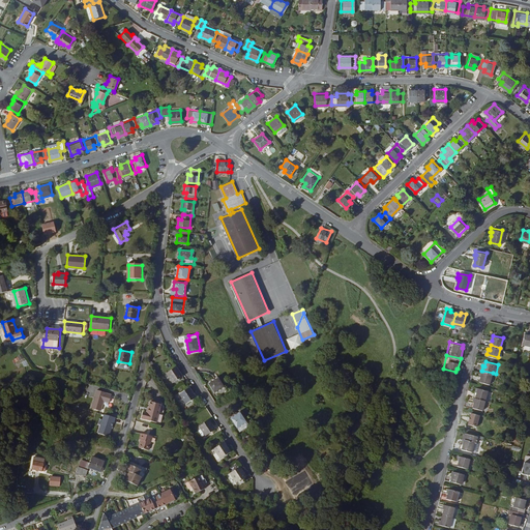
[(174,383),(184,376),(177,366),(168,373),(174,383)]
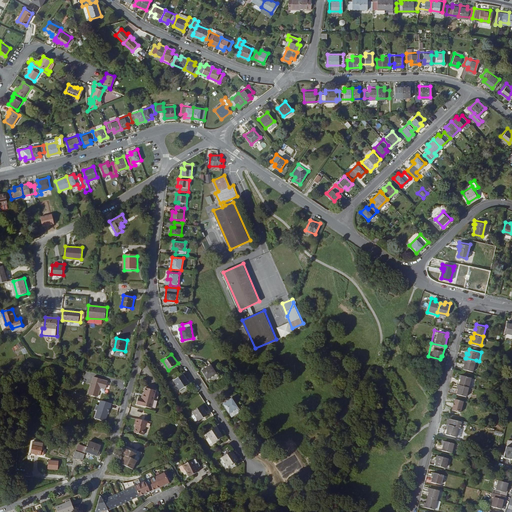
[(476,360),(466,358),(465,363),(464,367),(473,370),(476,360)]
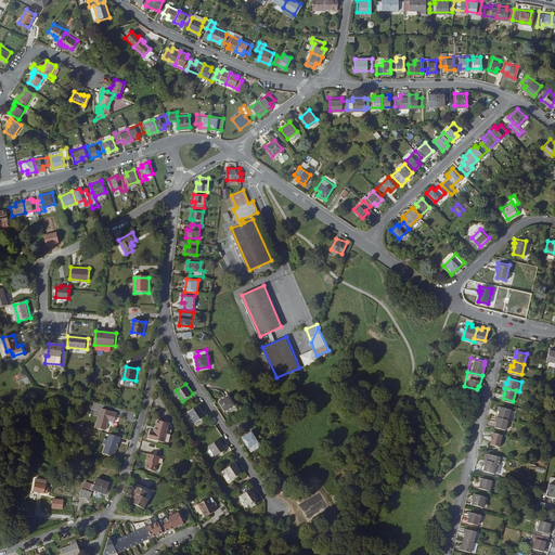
[(219,401),(226,411),(236,404),(230,395),(219,401)]
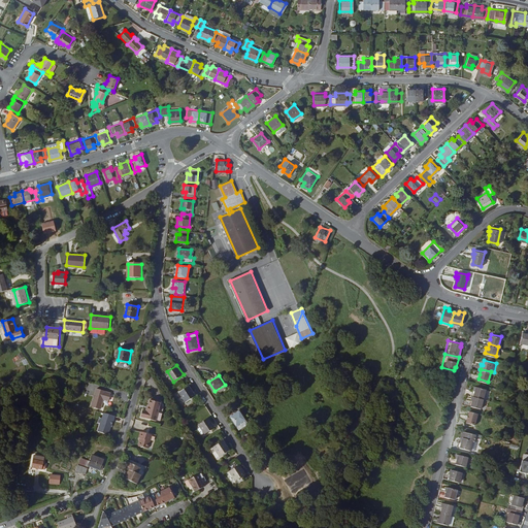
[(227,388),(225,385),(215,391),(217,394),(227,388)]
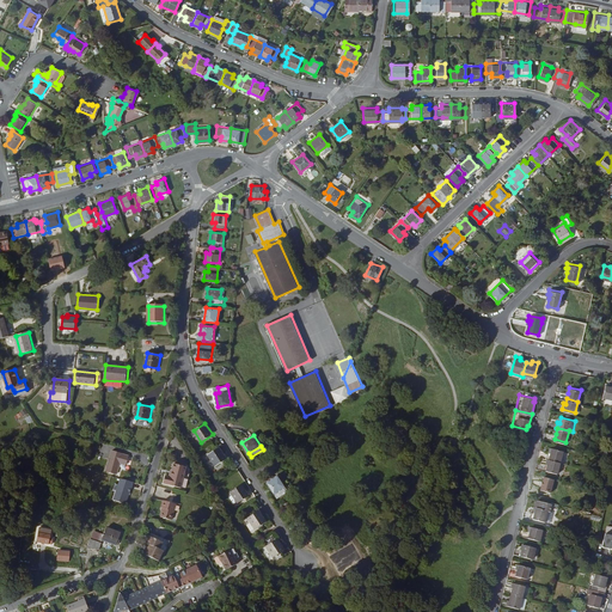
[(209,454),(216,465),(227,458),(220,447),(209,454)]
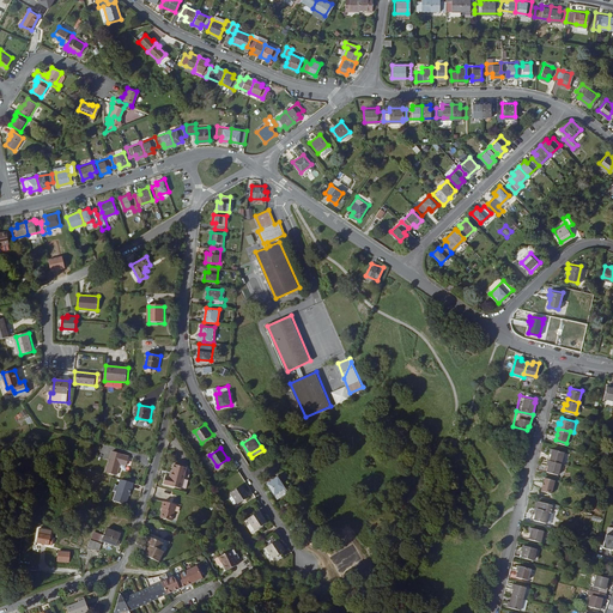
[(566,462),(569,451),(558,449),(557,455),(554,454),(553,454),(552,459),(553,459),(556,460),(566,462)]
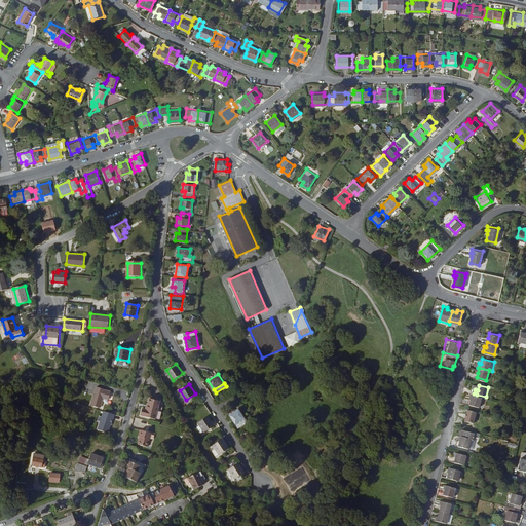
[(98,388),(92,405),(102,408),(104,399),(110,400),(112,392),(106,391),(106,390),(98,388)]
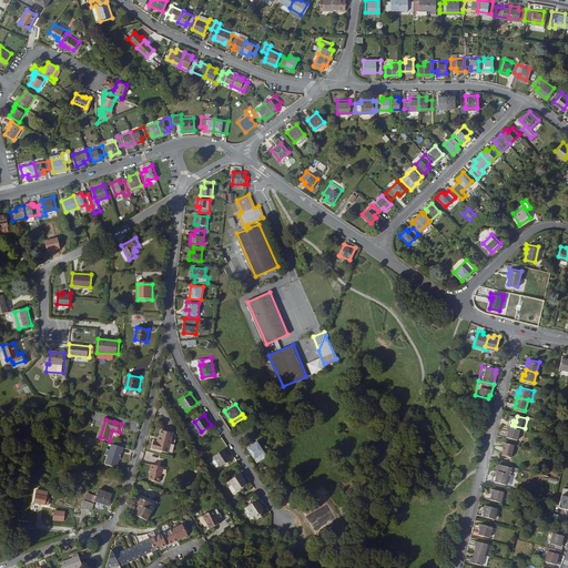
[(525,428),(515,426),(514,430),(513,436),(523,439),(525,428)]
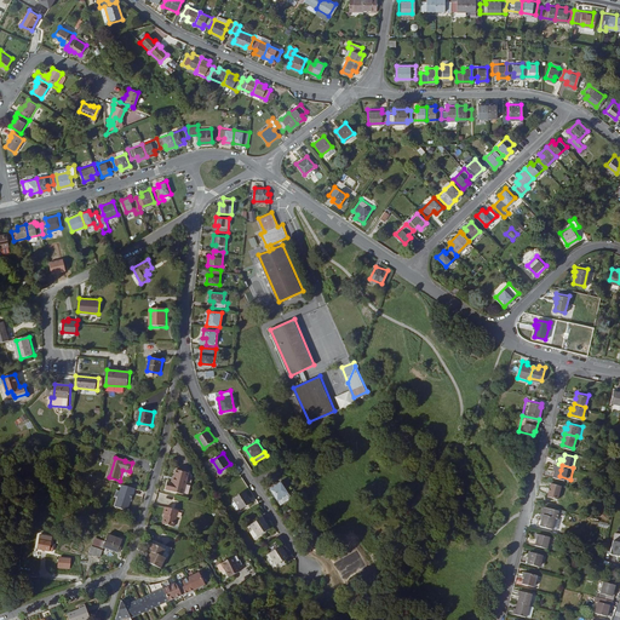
[(189,494),(193,478),(188,477),(189,471),(177,469),(173,481),(168,480),(166,487),(171,488),(171,489),(189,494)]
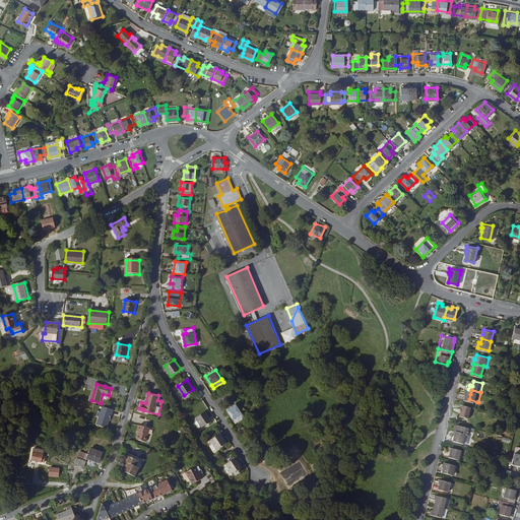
[(228,409),(234,419),(243,412),(237,403),(228,409)]
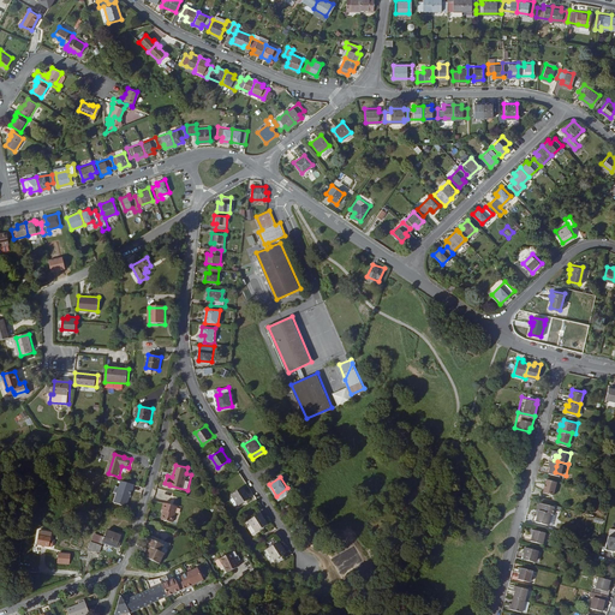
[(548,477),(544,490),(556,494),(559,481),(548,477)]
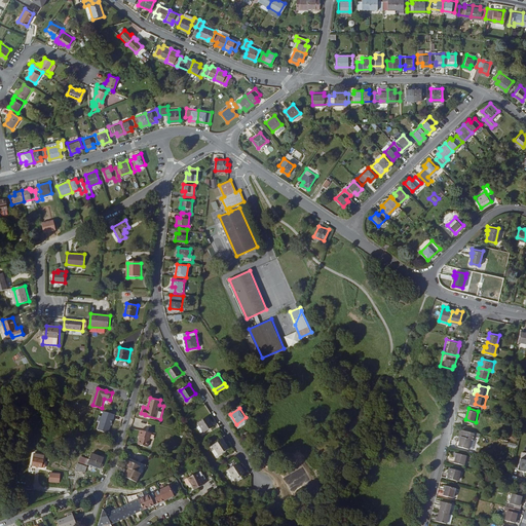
[(103,412),(98,431),(108,435),(112,420),(113,420),(114,416),(103,412)]
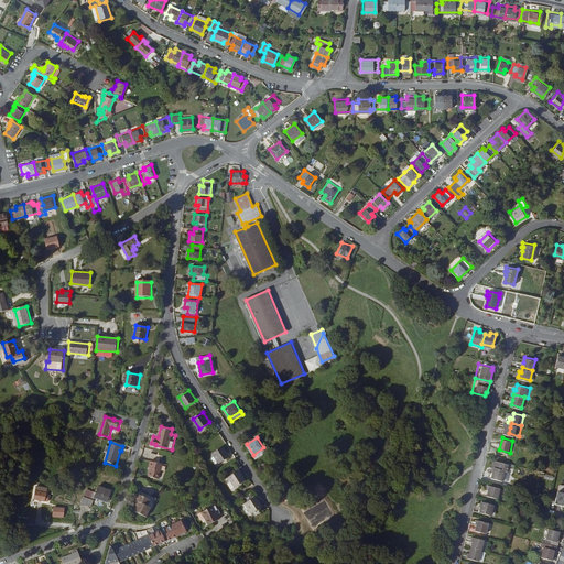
[(220,463),(230,456),(224,445),(214,453),(220,463)]
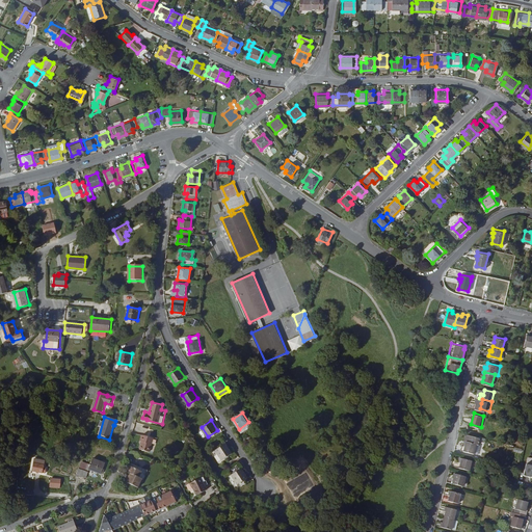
[(251,426),(248,422),(239,429),(241,432),(251,426)]
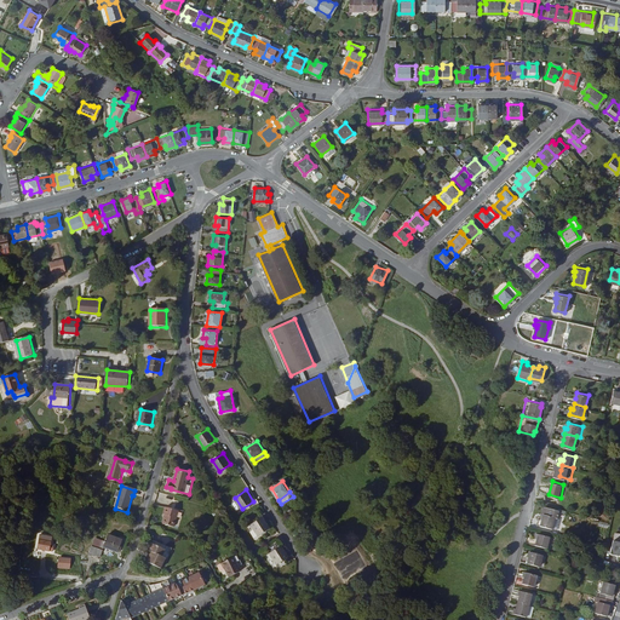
[(166,514),(164,522),(174,526),(179,510),(166,506),(165,514),(166,514)]
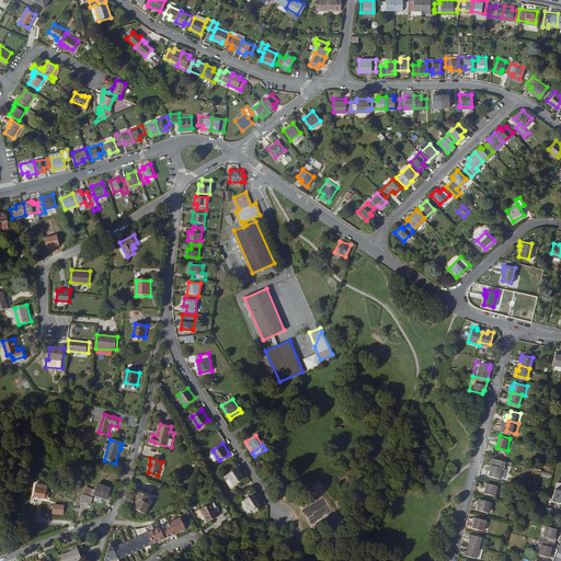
[(495,470),(494,469),(492,469),(491,473),(504,477),(507,467),(508,467),(511,461),(500,459),(497,465),(495,470)]
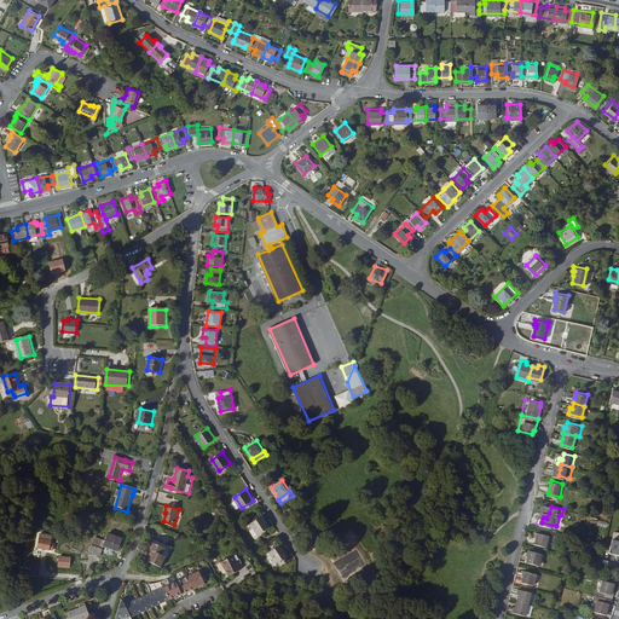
[(259,534),(271,527),(262,516),(252,524),(259,534)]
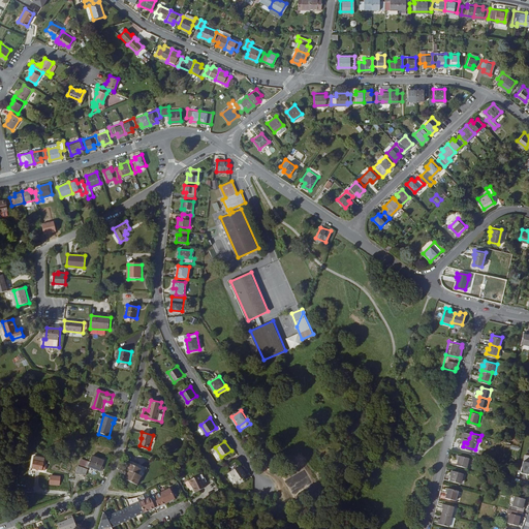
[(82,461),(78,473),(89,473),(91,465),(103,469),(106,459),(92,455),(89,463),(82,461)]
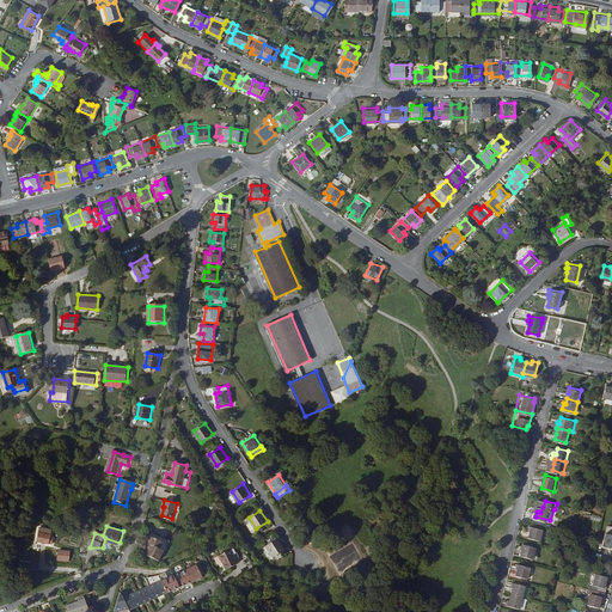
[(549,528),(537,526),(536,532),(534,537),(545,539),(549,528)]
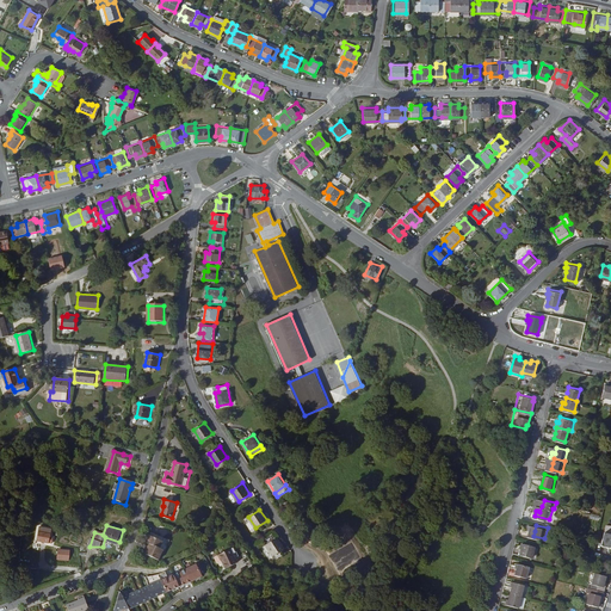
[(42,544),(48,547),(49,547),(49,542),(51,537),(39,535),(38,539),(43,541),(42,544)]
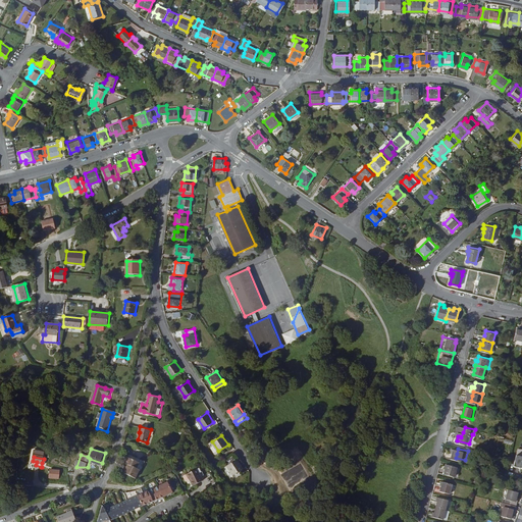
[(140,468),(138,467),(140,462),(128,457),(126,463),(128,464),(129,464),(128,468),(126,467),(124,472),(137,477),(140,468)]
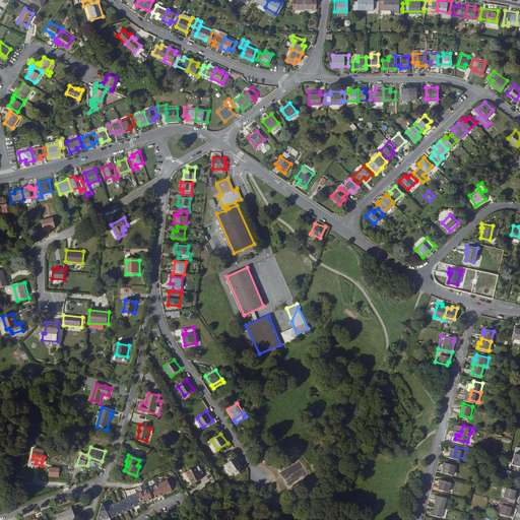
[(234,473),(243,467),(237,457),(228,463),(234,473)]
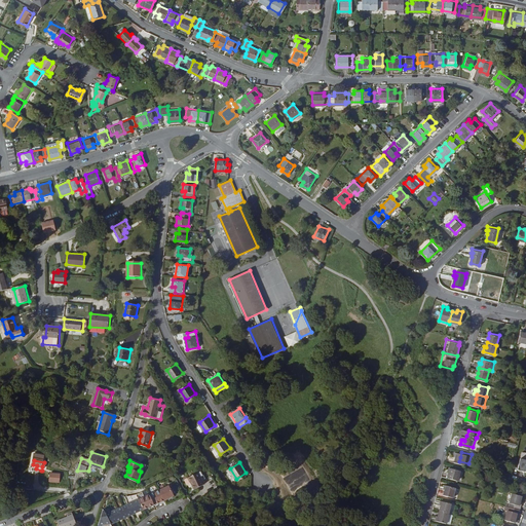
[(459,478),(461,468),(451,466),(450,471),(449,476),(459,478)]
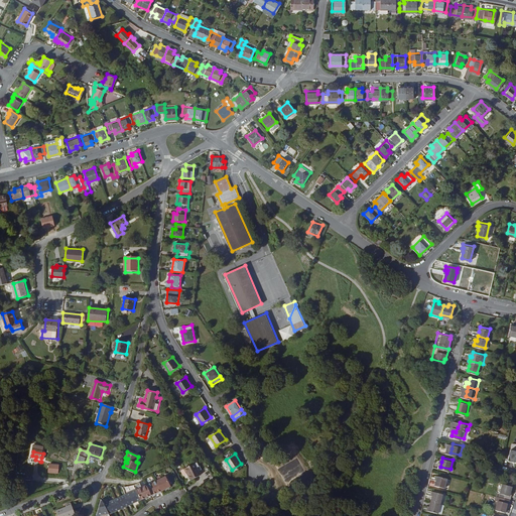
[(182,471),(184,474),(185,475),(188,474),(191,479),(201,474),(195,463),(182,469),(182,471)]
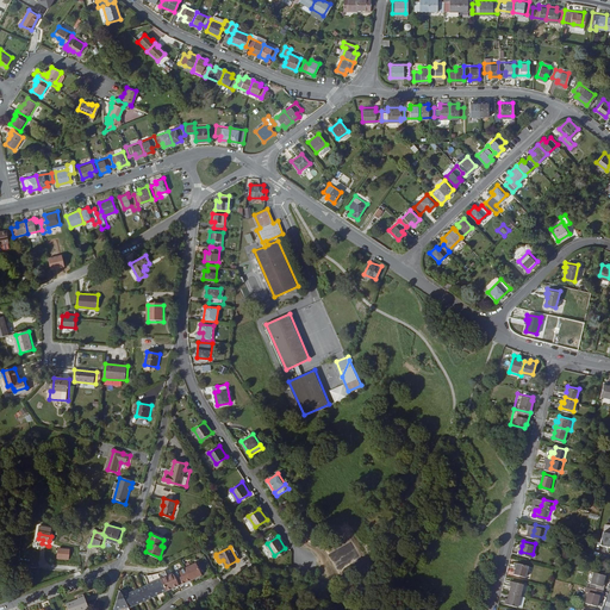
[(73,551),(63,551),(61,552),(61,558),(67,558),(67,565),(73,565),(73,551)]
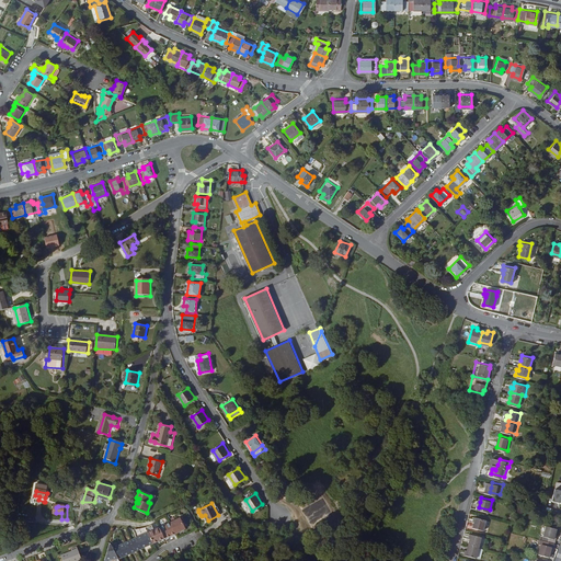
[(113,541),(112,539),(105,560),(118,558),(155,540),(186,525),(181,515),(155,527),(152,523),(147,525),(135,528),(138,535),(116,546),(114,540),(113,541)]
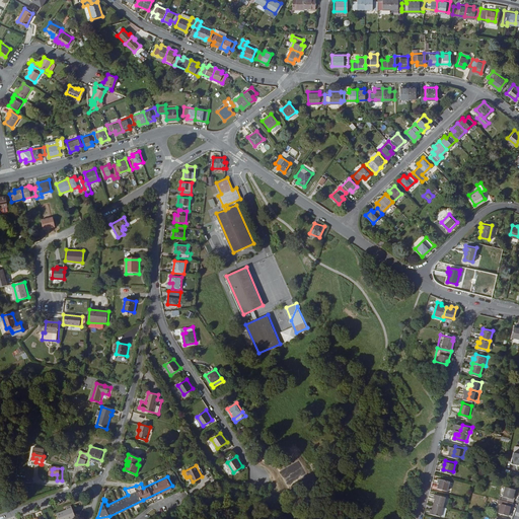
[(450,479),(441,476),(440,482),(439,487),(448,489),(450,479)]
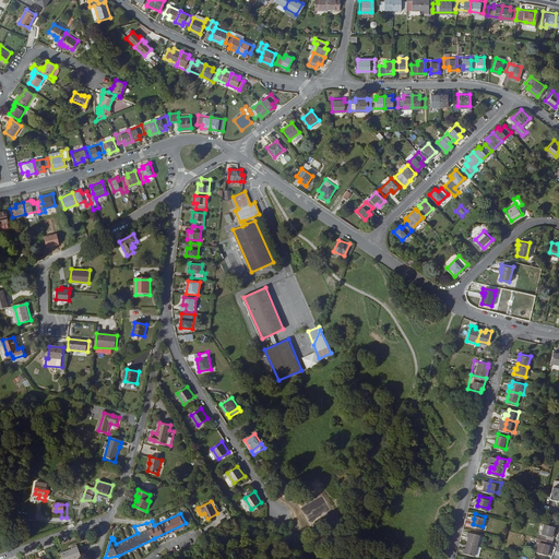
[(555,524),(545,521),(540,535),(552,538),(555,531),(554,531),(555,524)]
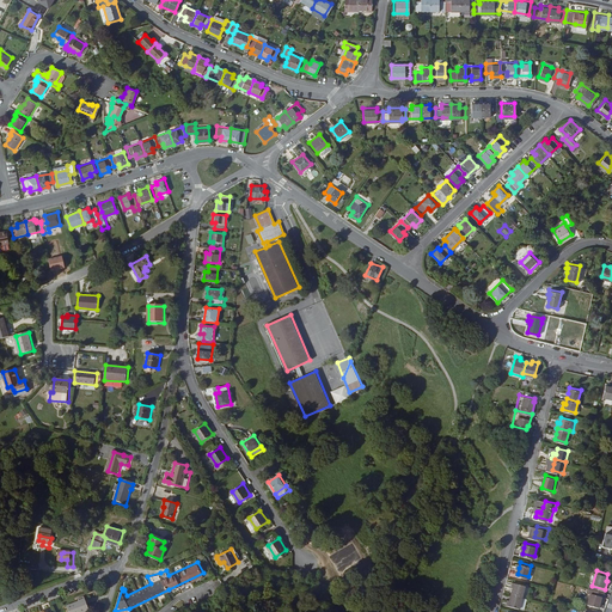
[(515,581),(514,586),(513,592),(524,595),(527,583),(515,581)]
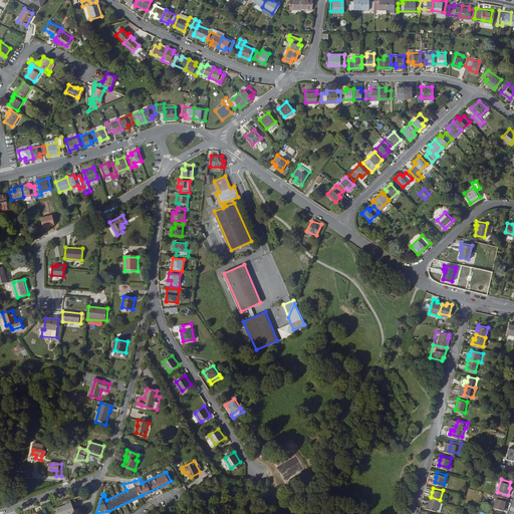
[(497,492),(494,505),(503,508),(505,502),(506,502),(508,495),(497,492)]
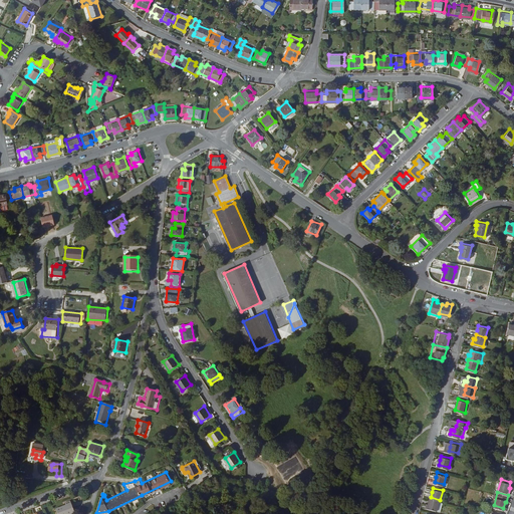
[(430,502),(428,506),(441,510),(443,500),(440,500),(431,497),(430,502)]
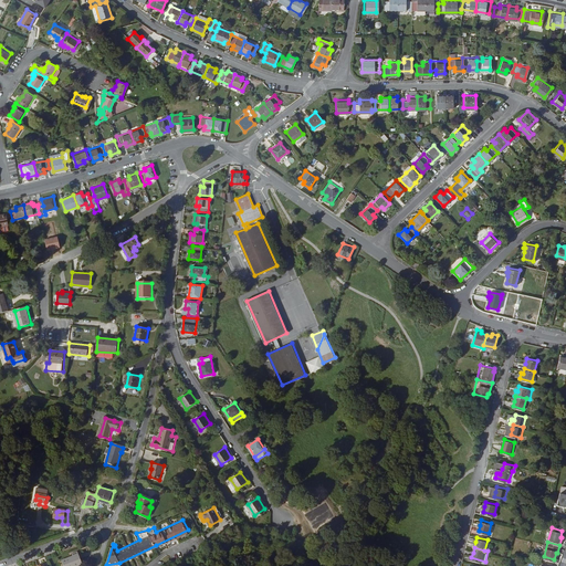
[(73,555),(63,558),(65,565),(71,565),(83,562),(79,549),(72,552),(73,555)]
